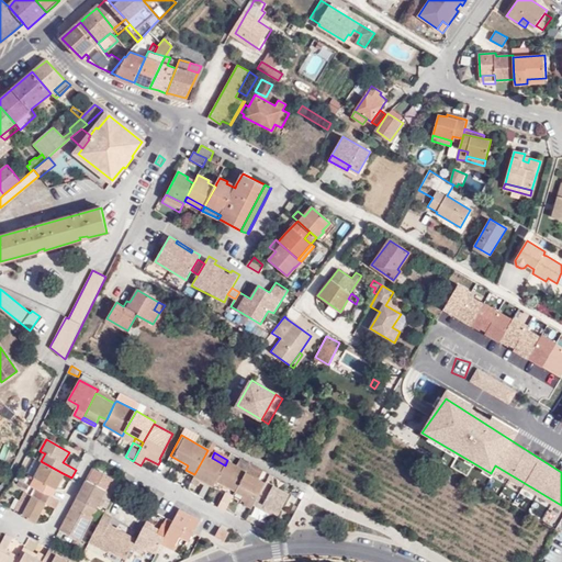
[(213,486),(216,480),(225,465),(212,458),(205,454),(194,474),(193,476),(213,486)]
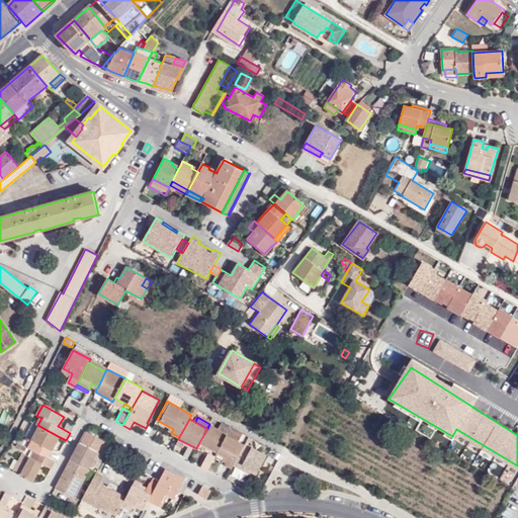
[(210,449),(218,452),(228,434),(209,424),(207,429),(199,442),(210,449)]
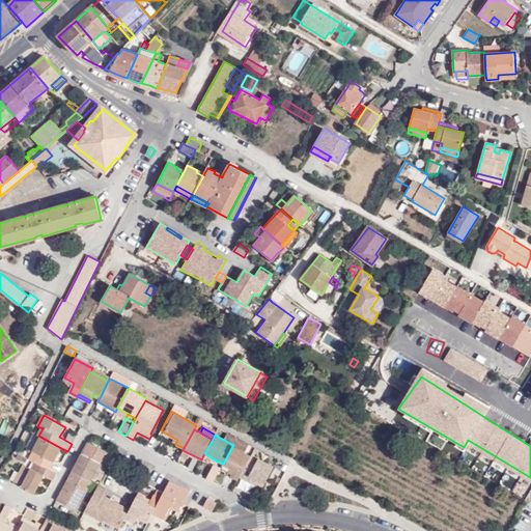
[(48,468),(59,447),(38,436),(31,449),(36,452),(32,459),(42,465),(48,468)]
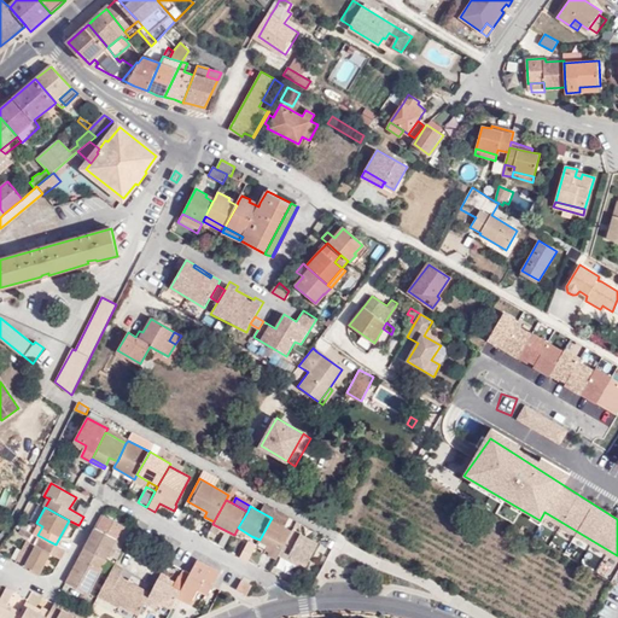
[(277,559),(278,557),(291,531),(280,525),(285,518),(274,512),(272,518),(260,540),(258,542),(269,548),(266,553),(277,559)]
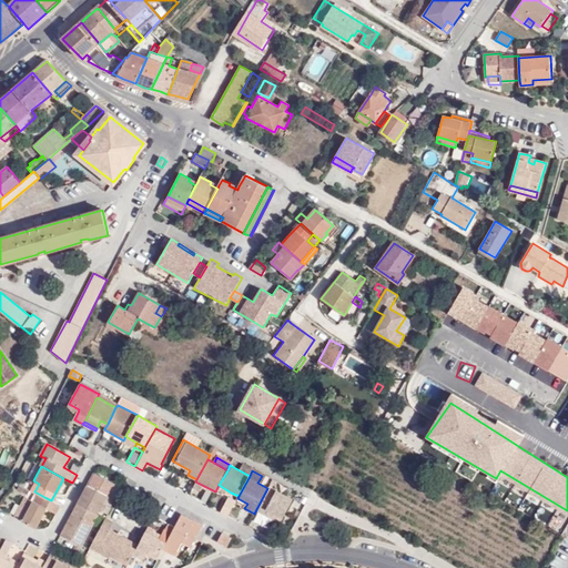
[(94,476),(85,492),(84,490),(78,503),(99,514),(104,503),(105,504),(114,486),(94,476)]
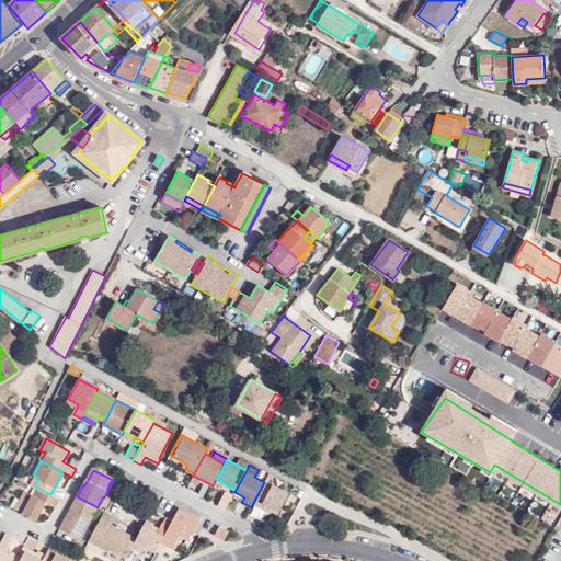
[(33,474),(29,483),(30,483),(34,485),(38,478),(33,474)]
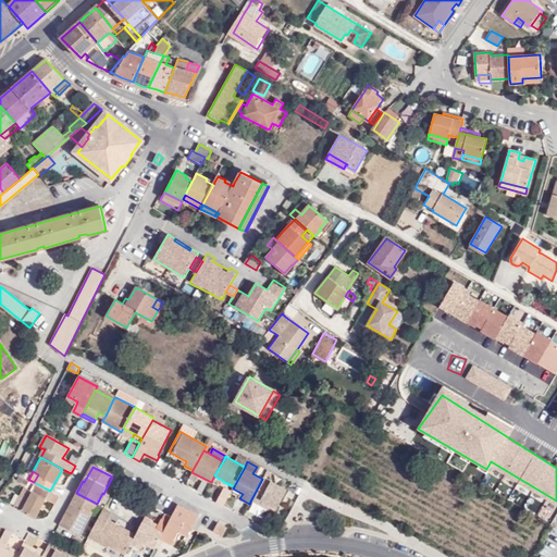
[(29,480),(28,480),(20,474),(17,480),(26,484),(29,480)]
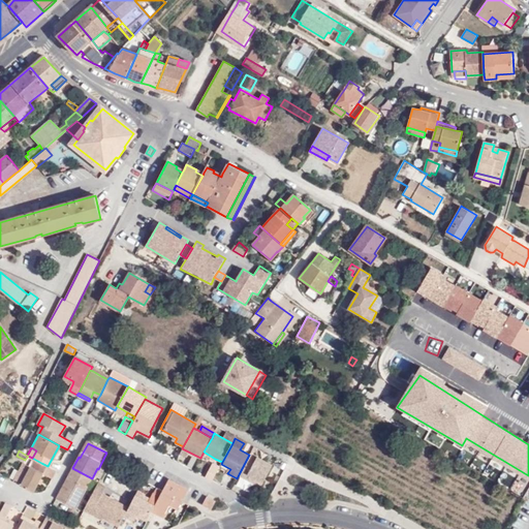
[(261,483),(271,466),(249,455),(238,476),(244,480),(246,474),(261,483)]
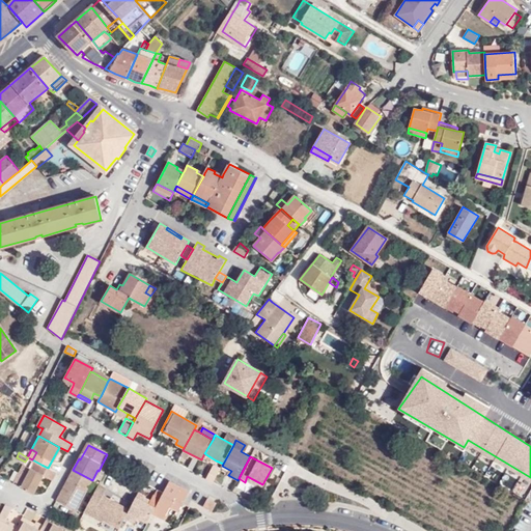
[(220,469),(222,466),(223,464),(216,460),(214,465),(220,469)]
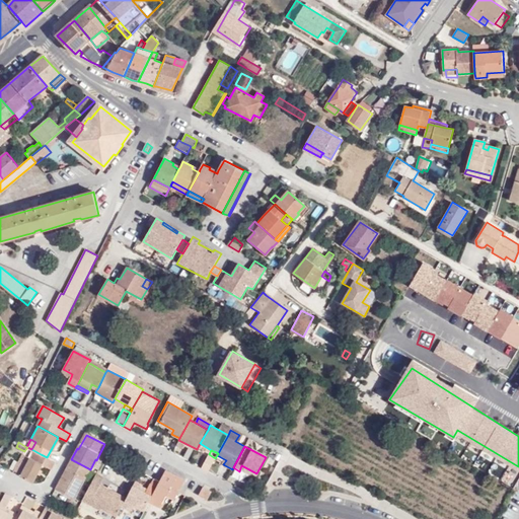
[(23,454),(13,471),(21,475),(30,457),(23,454)]
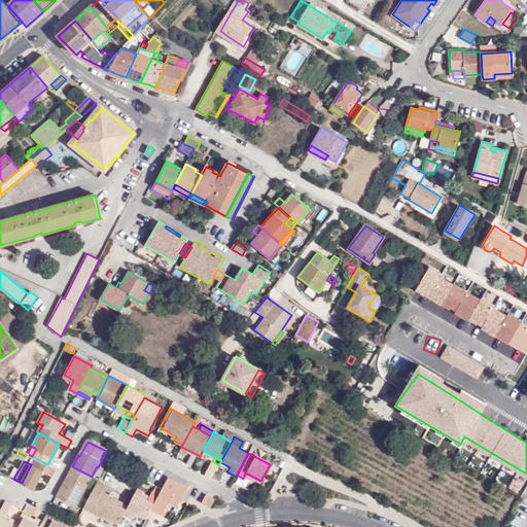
[(43,471),(53,477),(56,469),(47,464),(41,461),(37,468),(31,464),(22,483),(33,489),(43,471)]
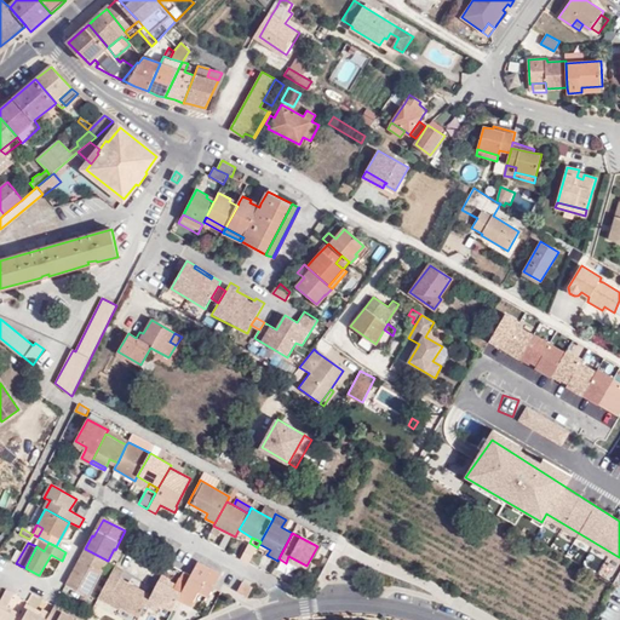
[(250,543),(240,560),(248,563),(257,547),(250,543)]
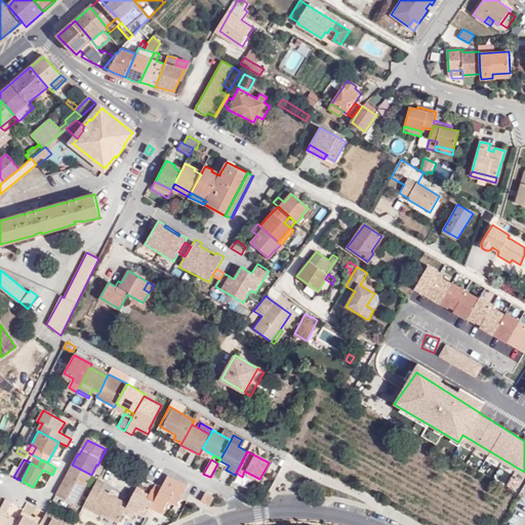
[(75,503),(91,475),(72,465),(56,493),(75,503)]
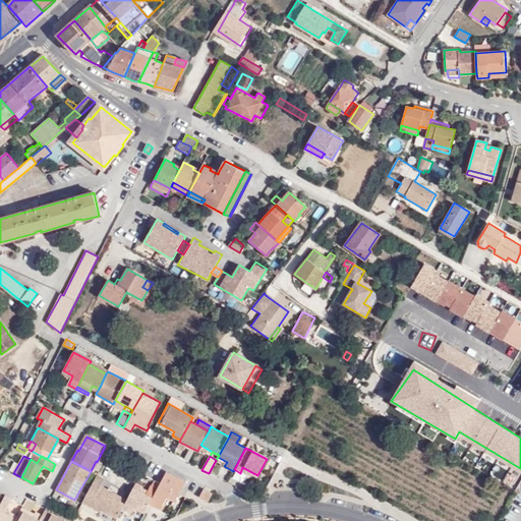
[(240,473),(254,480),(257,475),(242,467),(240,473)]
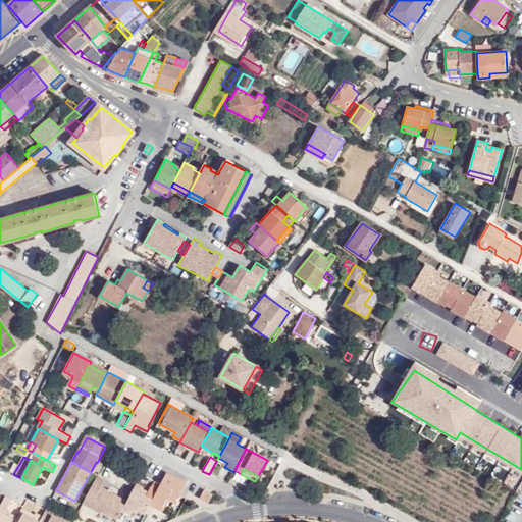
[(166,499),(174,504),(179,494),(186,483),(167,473),(160,484),(153,498),(151,502),(162,508),(164,503),(166,499)]
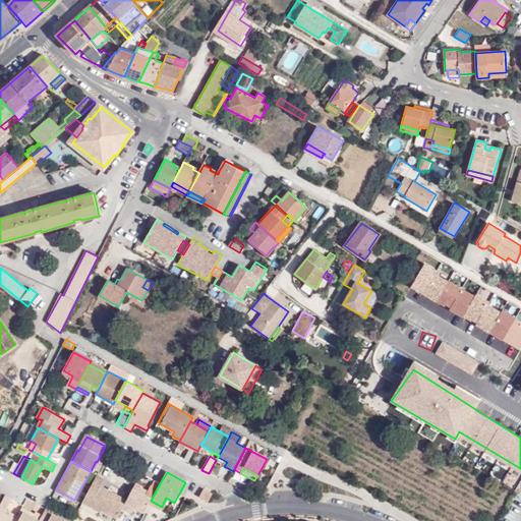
[(97,475),(82,503),(100,512),(102,509),(111,491),(102,486),(106,479),(97,475)]
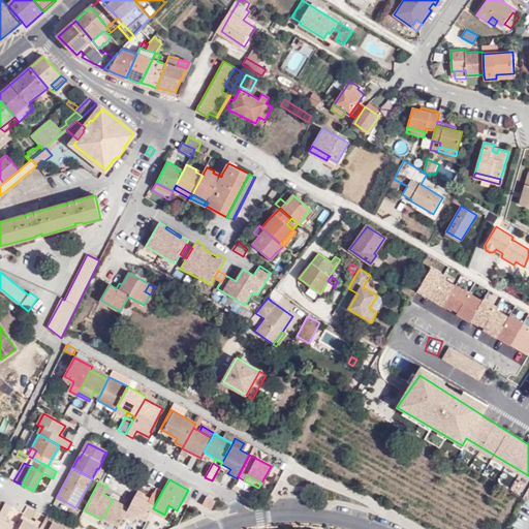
[(128,509),(137,514),(148,520),(151,512),(153,508),(155,504),(144,498),(146,494),(138,490),(132,501),(129,507),(128,509)]
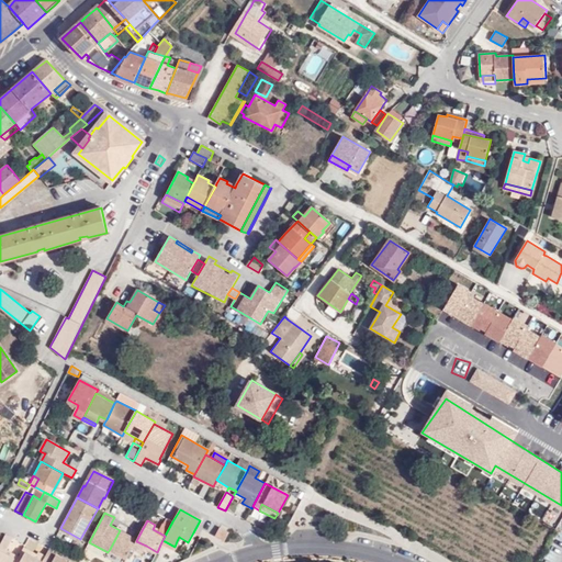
[(224,541),(228,532),(220,528),(215,537),(224,541)]
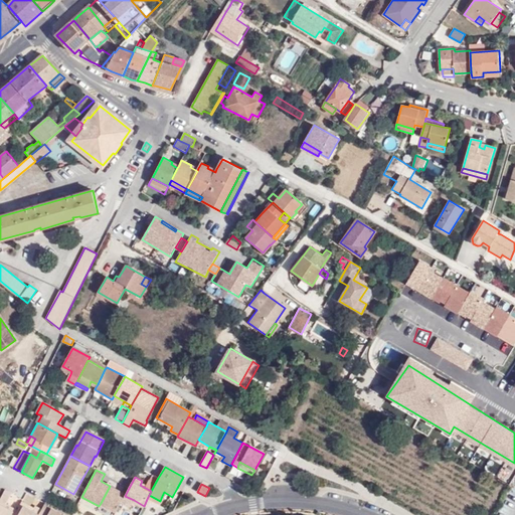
[(110,486),(101,503),(117,511),(123,500),(125,496),(126,494),(110,486)]
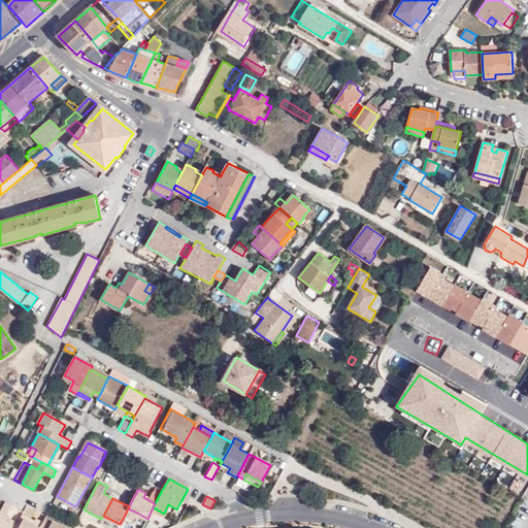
[(5,517),(11,505),(5,501),(0,510),(0,527),(10,527),(13,524),(4,519),(5,517)]
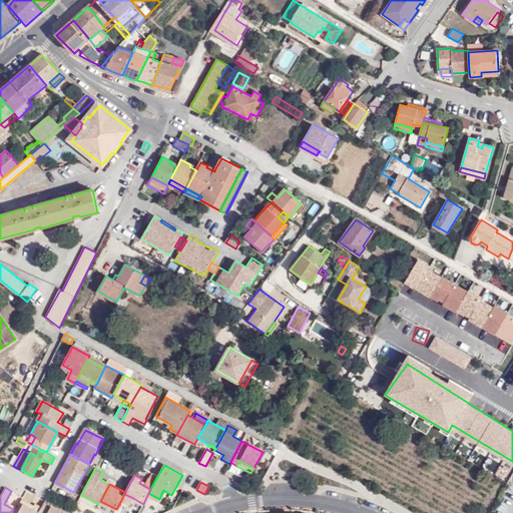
[(161,494),(169,499),(171,495),(163,490),(161,494)]
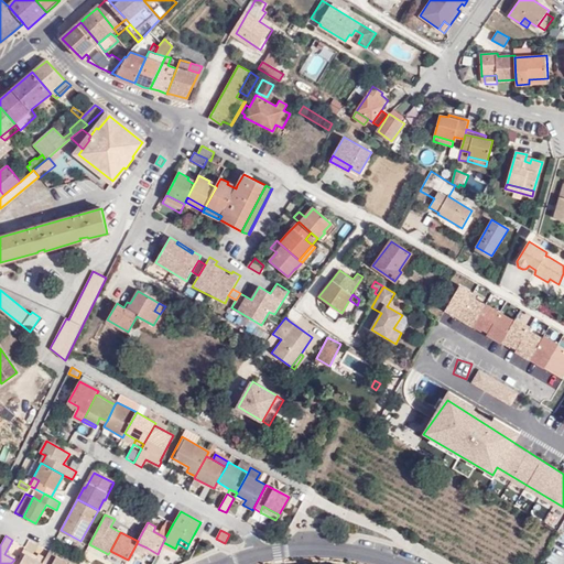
[(8,551),(18,555),(22,544),(12,540),(8,551)]
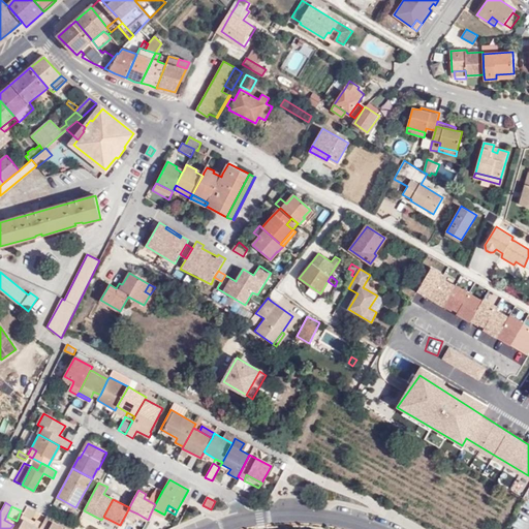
[(162,519),(164,515),(153,508),(151,512),(162,519)]
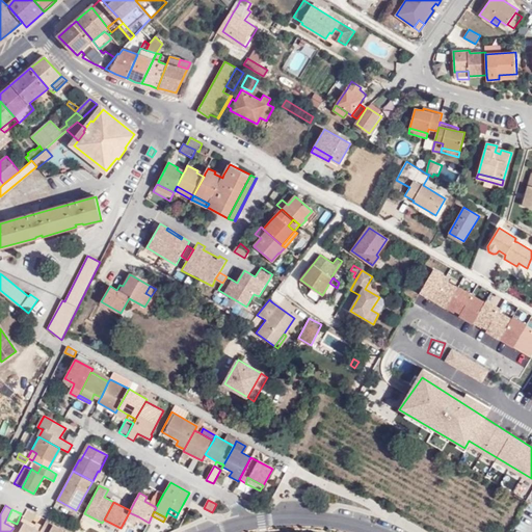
[(127,516),(135,522),(138,516),(129,512),(127,516)]
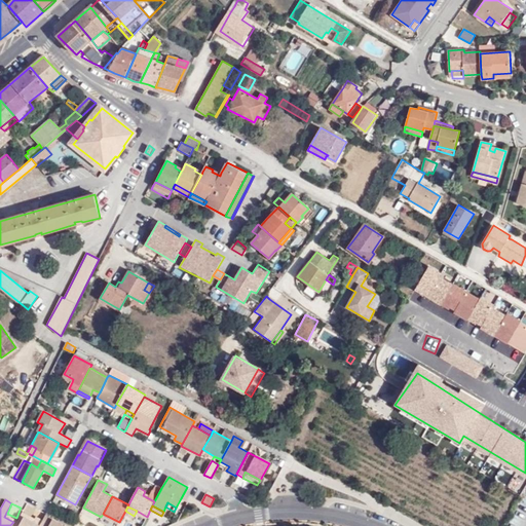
[(73,525),(46,512),(46,514),(45,515),(66,525),(73,525)]
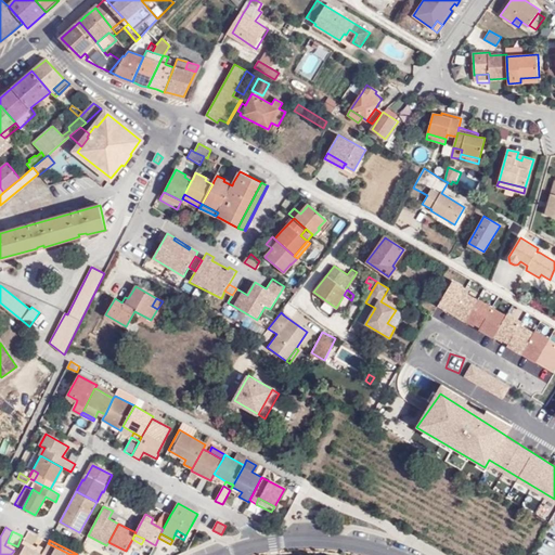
[(144,540),(140,546),(149,553),(153,547),(144,540)]
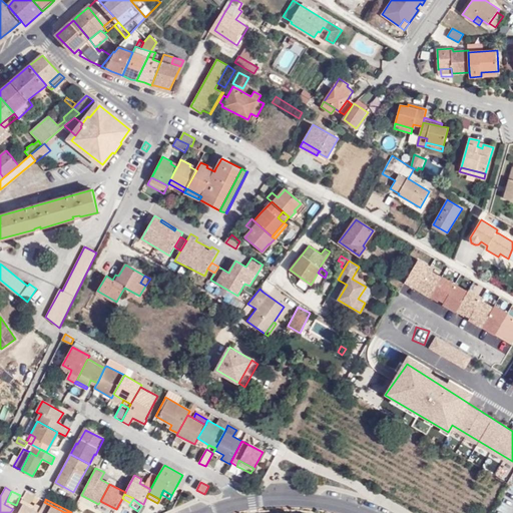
[(34,505),(23,500),(22,502),(32,508),(34,505)]
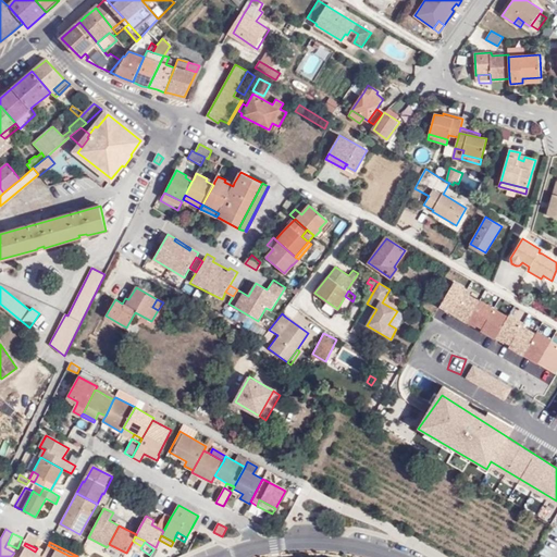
[(104,553),(113,556),(123,556),(126,553),(109,544),(107,547),(104,553)]
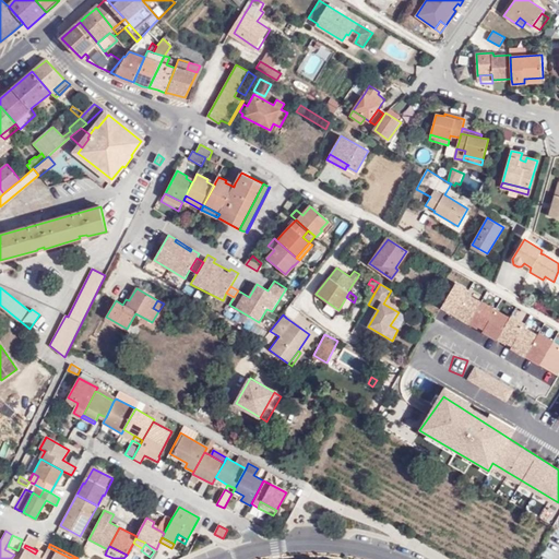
[(24,547),(18,558),(42,558),(46,551),(38,548),(37,550),(35,554),(24,547)]
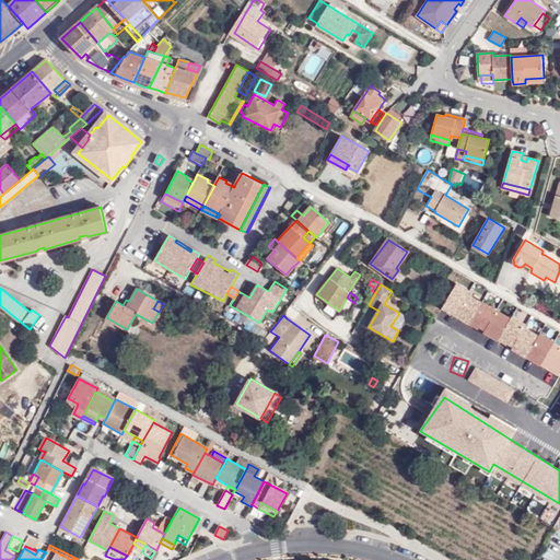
[(70,559),(48,548),(46,552),(42,559),(70,559)]
